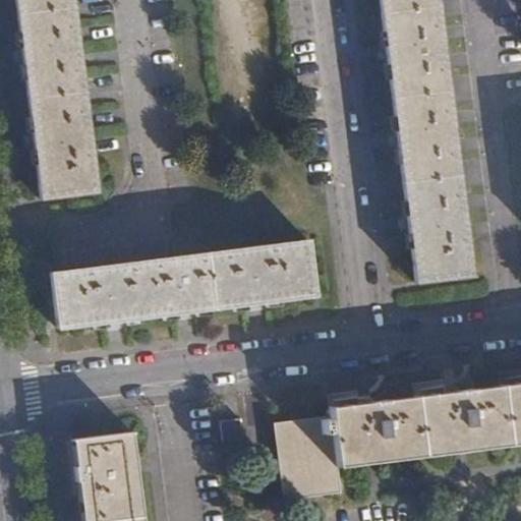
[(77,0),(12,0),(35,195),(100,188),(77,0)]
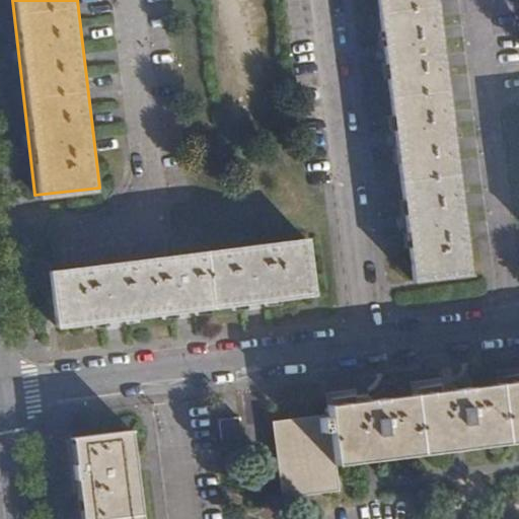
[(442,0),(380,0),(419,281),(474,277),(442,0)]
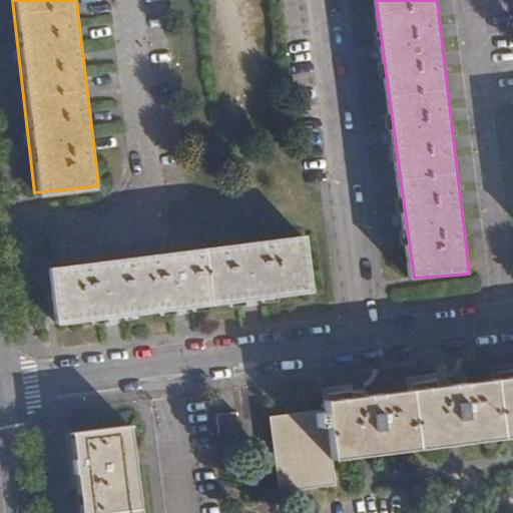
[(304,233),(51,266),(58,322),(311,291),(304,233)]
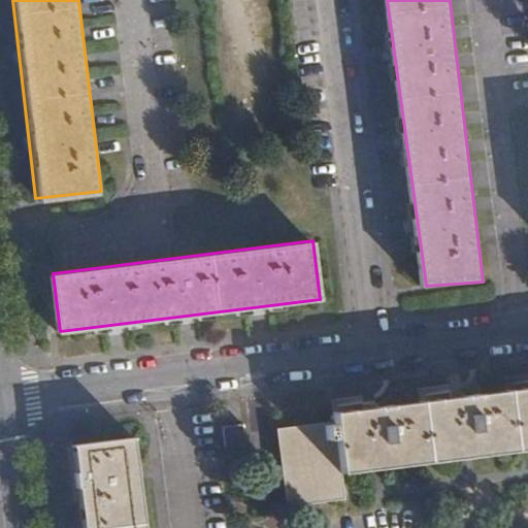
[(332,425),(278,431),(287,507),(343,501),(340,476),(527,453),(527,390),(331,415),(332,425)]
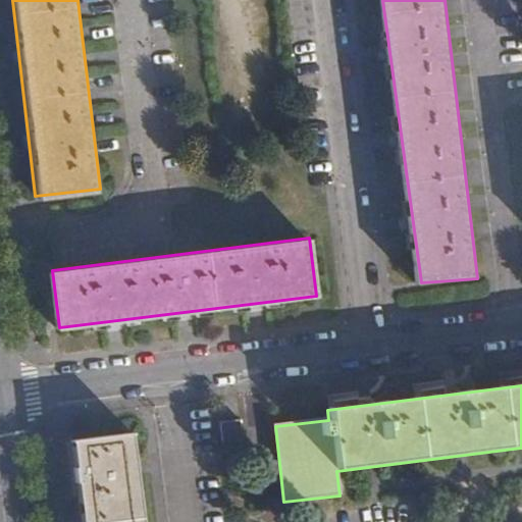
[(239,421),(218,423),(220,444),(241,441),(239,421)]
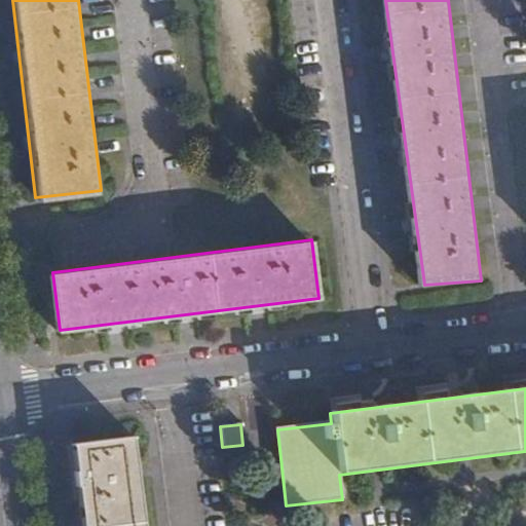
[(145,525),(135,439),(74,446),(82,525),(145,525)]
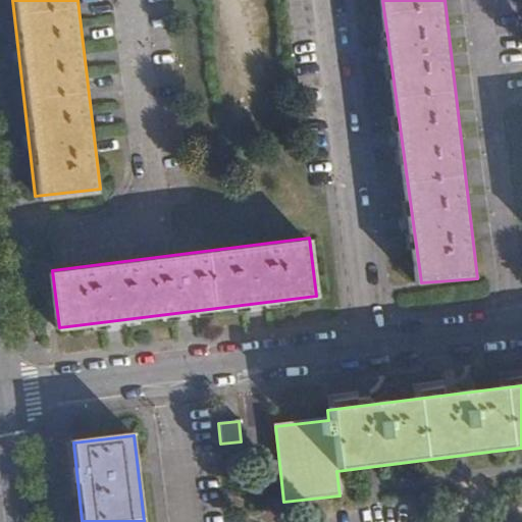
All buildings are outlined.
